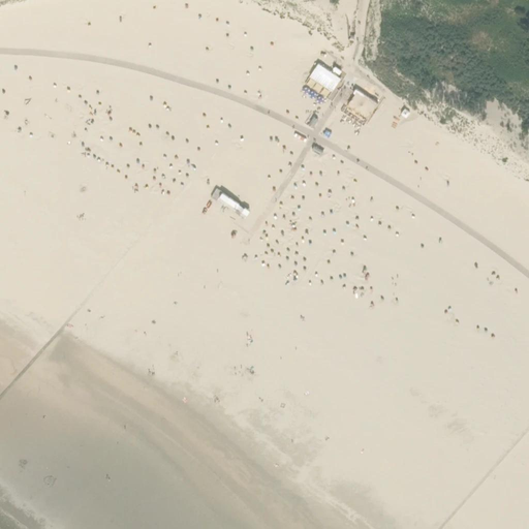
[(309,75),(332,91),(341,78),(318,62),(309,75)]
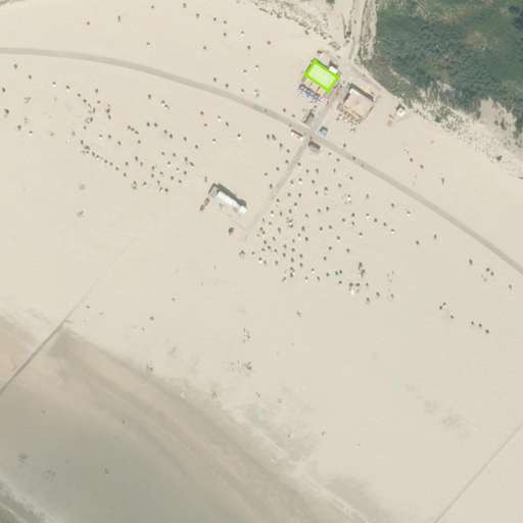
[(363,117),(373,101),(351,87),(340,102),(363,117)]
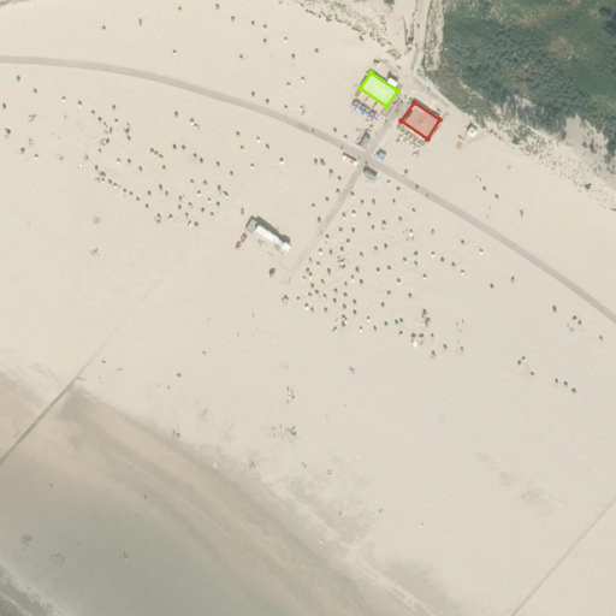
[(373,140),(365,134),(359,144),(366,149),(373,140)]
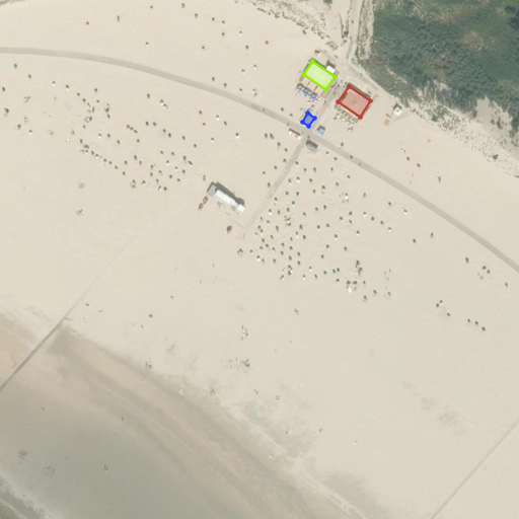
[(395,119),(386,131),(402,143),(412,131),(395,119)]
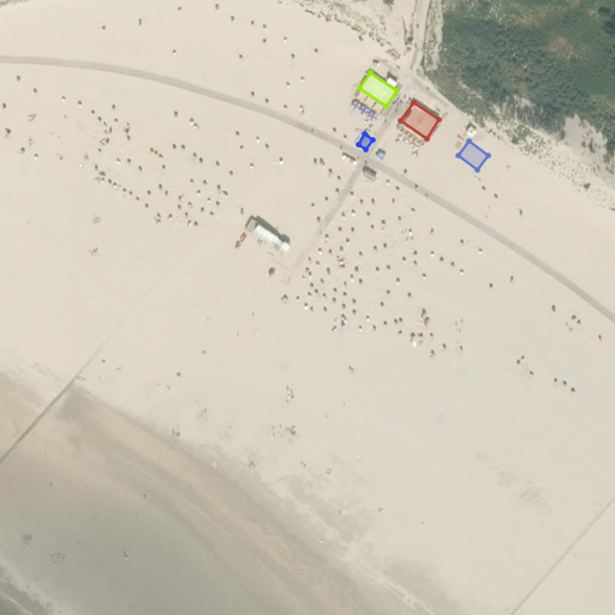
[(258,222),(251,232),(284,255),(291,244),(258,222)]
